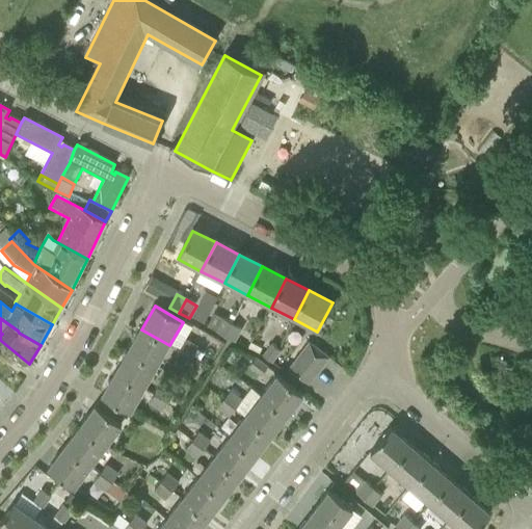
[(215,334),(224,339),(233,325),(222,320),(215,334)]
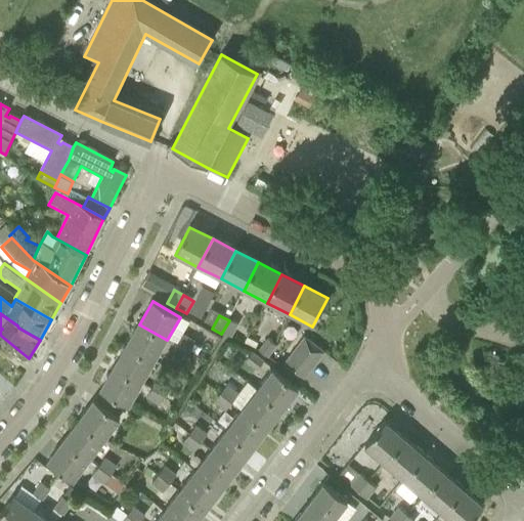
[(221,334),(231,339),(238,326),(229,320),(221,334)]
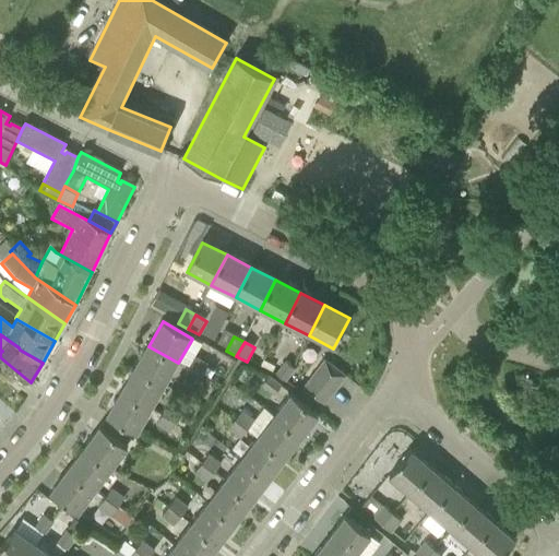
[(134,369),(165,387),(178,363),(149,346),(134,369)]
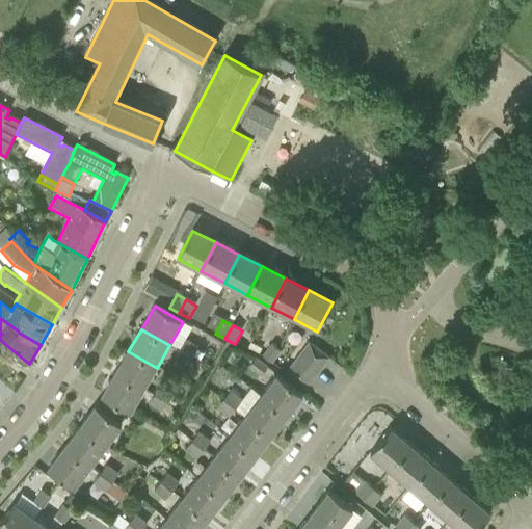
[(180,350),(193,359),(200,348),(185,341),(180,350)]
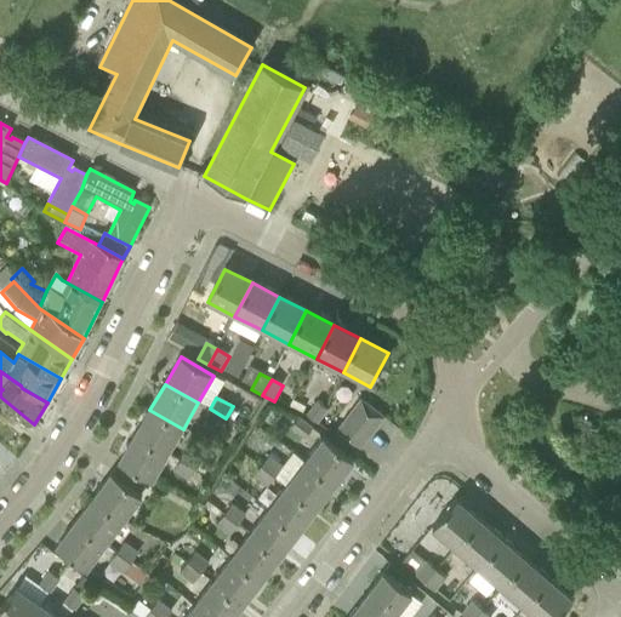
[(383,420),(359,400),(351,412),(375,430),(383,420)]
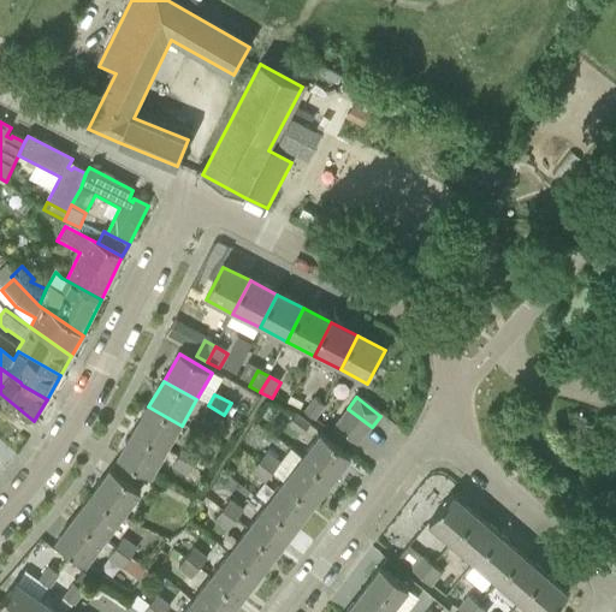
[(304,414),(315,422),(326,409),(325,408),(314,399),(304,414)]
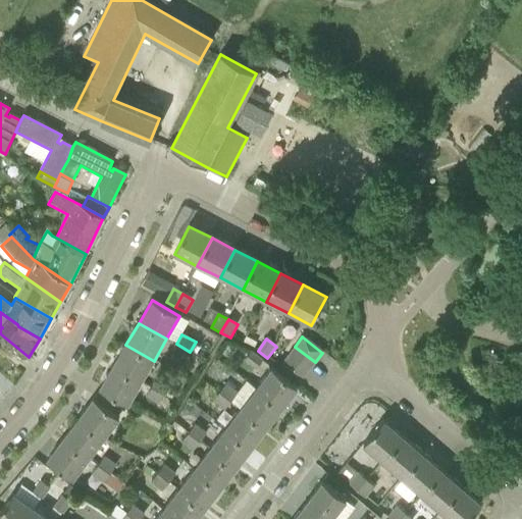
[(170,354),(184,361),(190,352),(176,344),(170,354)]
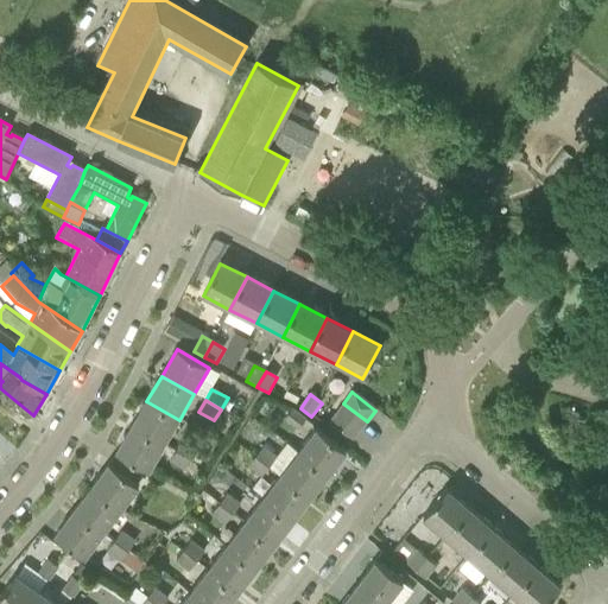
[(132,427),(165,446),(179,420),(146,401),(132,427)]
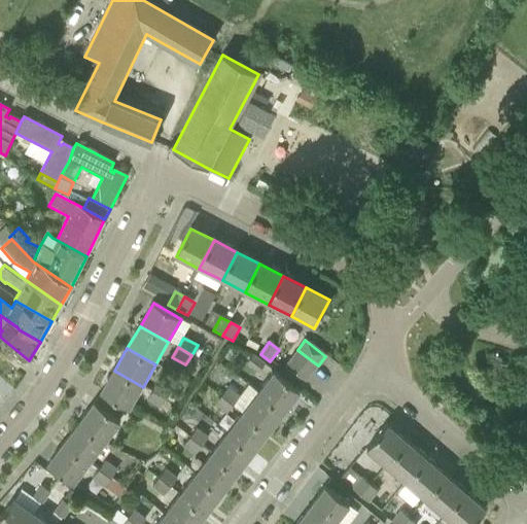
[(311,376),(318,365),(297,350),(290,359),(311,376)]
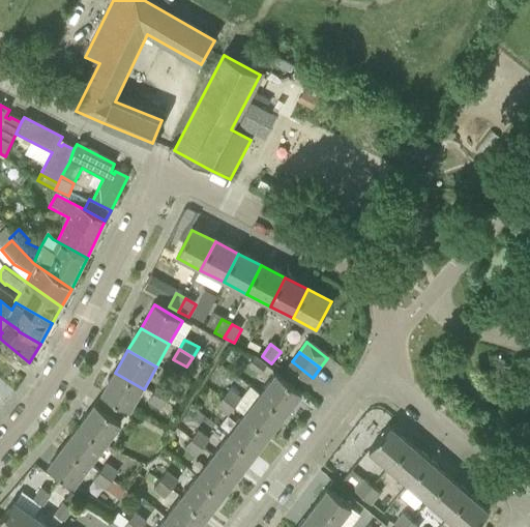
[(247,367),(260,376),(267,367),(255,357),(247,367)]
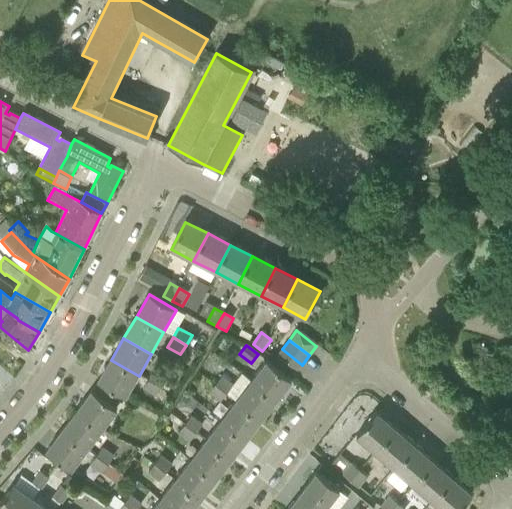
[(294,375),(302,365),(282,349),(274,360),(294,375)]
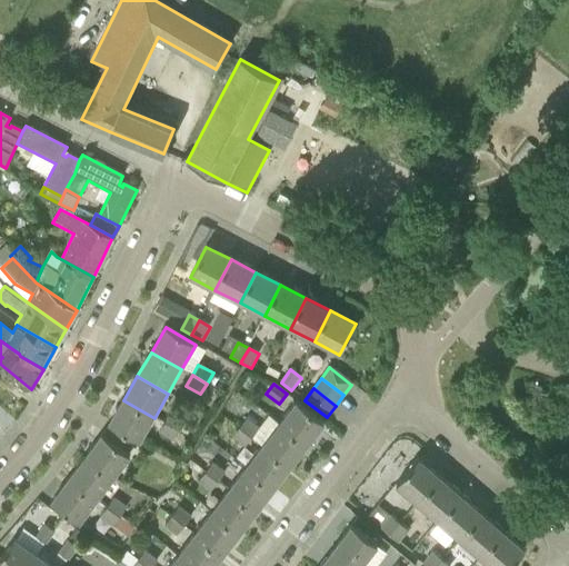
[(107,430),(130,446),(133,439),(140,443),(155,418),(123,400),(109,425),(110,425),(107,430)]
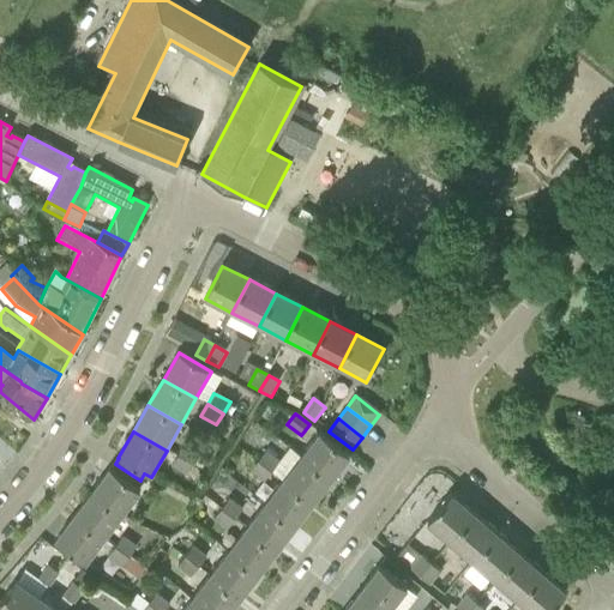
[(300,457),(331,481),(350,456),(319,433),(300,457)]
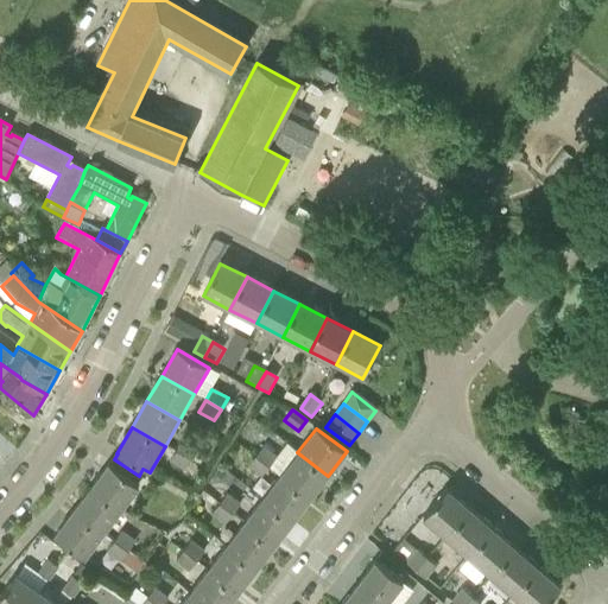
[(176,452),(191,461),(195,453),(197,450),(182,442),(176,452)]
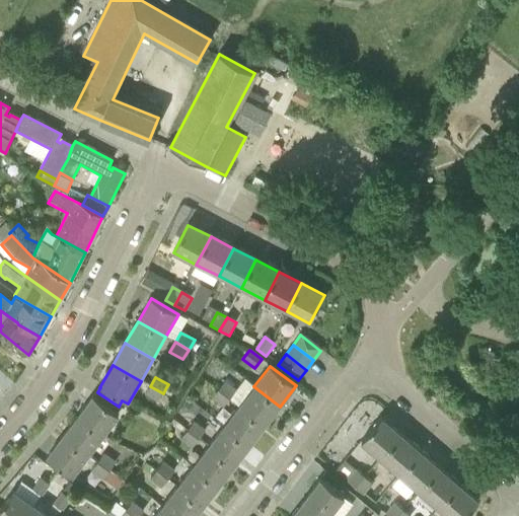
[(218,391),(230,400),(236,391),(224,383),(218,391)]
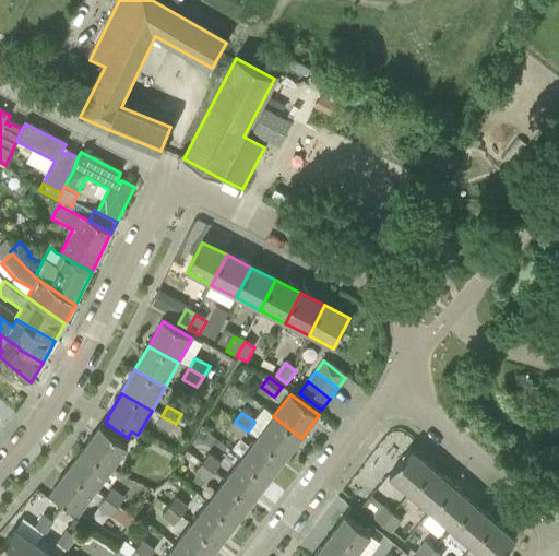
[(156,426),(169,435),(176,424),(162,416),(156,426)]
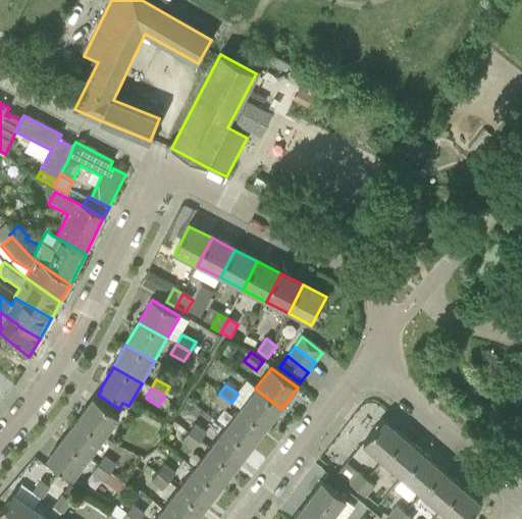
[(266,429),(281,409),(255,388),(240,409),(266,429)]
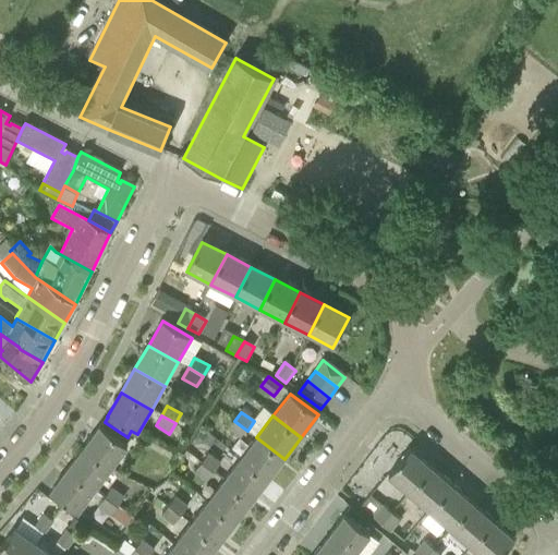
[(240,441),(247,431),(234,421),(227,431),(240,441)]
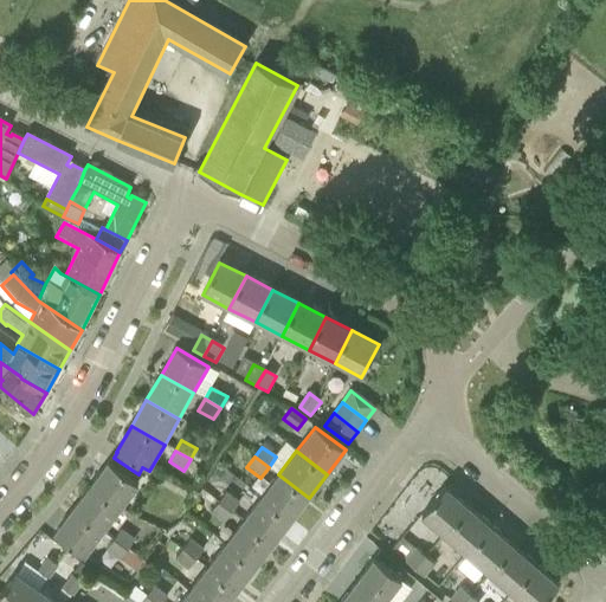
[(91,487),(121,510),(140,485),(134,481),(139,474),(114,458),(110,464),(109,463),(91,487)]
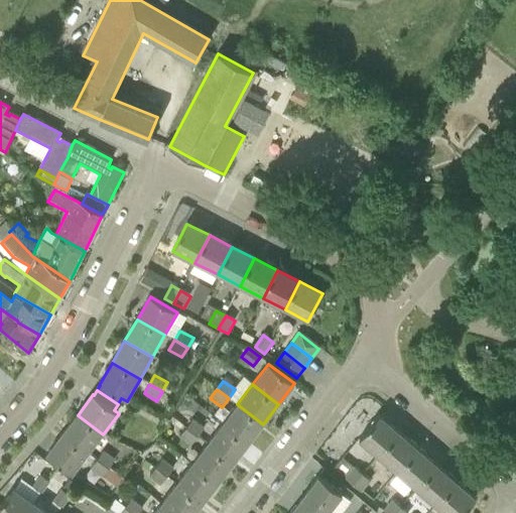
[(247,444),(263,424),(237,404),(221,425),(247,444)]
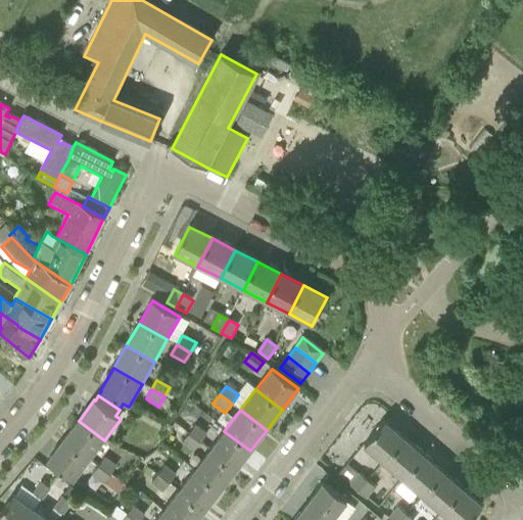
[(89,461),(104,440),(79,421),(63,441),(89,461)]
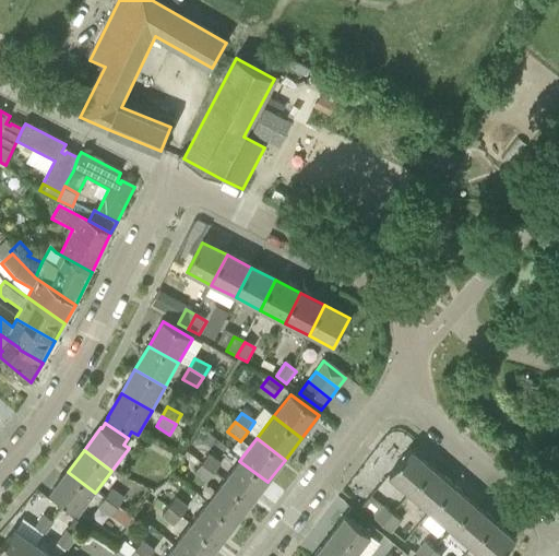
[(389,476),(409,495),(431,469),(411,451),(389,476)]
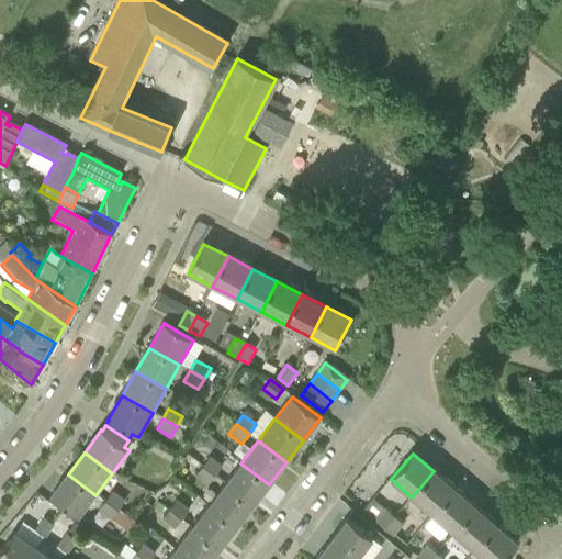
[(202,468),(215,478),(222,469),(210,458),(202,468)]
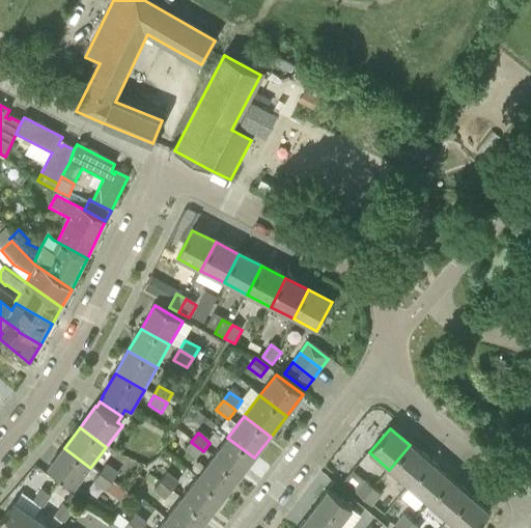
[(239,477),(254,457),(227,438),(213,457),(239,477)]
